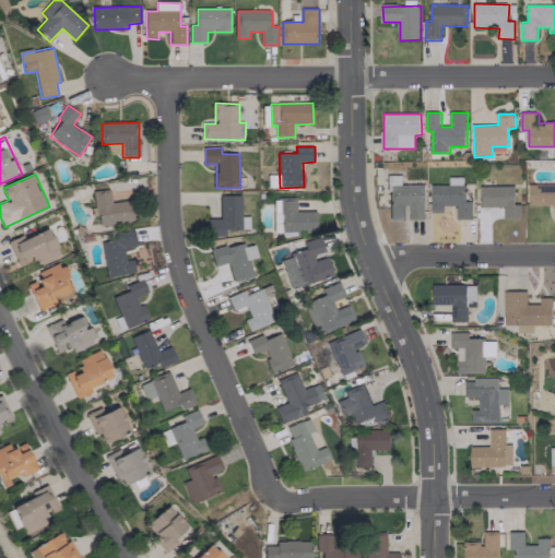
[(426,185),(404,186),(404,176),(390,176),(390,221),(409,221),(427,221),(426,185)]
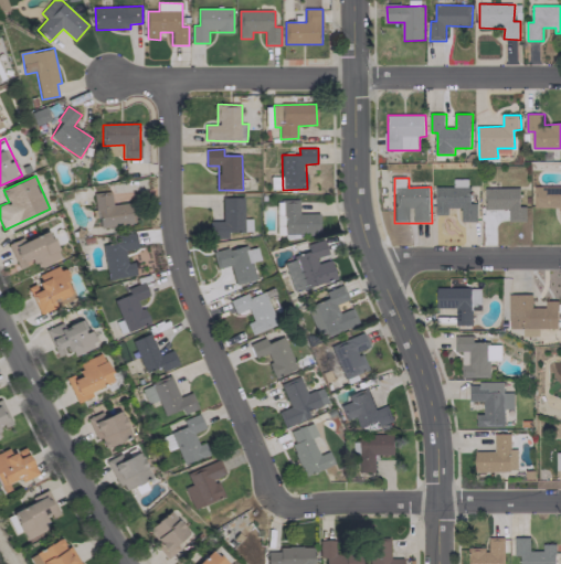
[(560,185),(537,188),(537,209),(560,209),(560,185)]
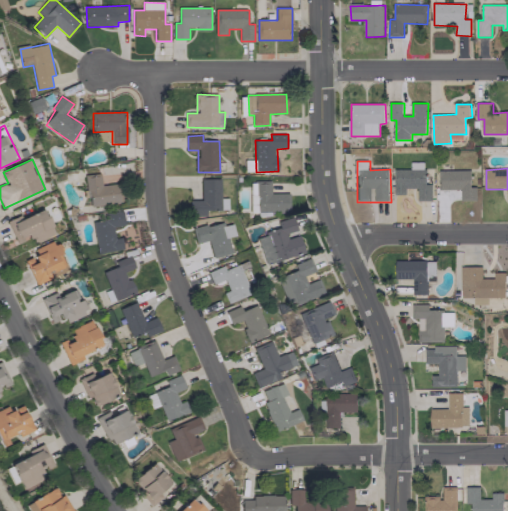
[(434,201),(434,184),(428,184),(428,170),(397,170),(396,195),(408,195),(408,189),(420,189),(420,201),(434,201)]
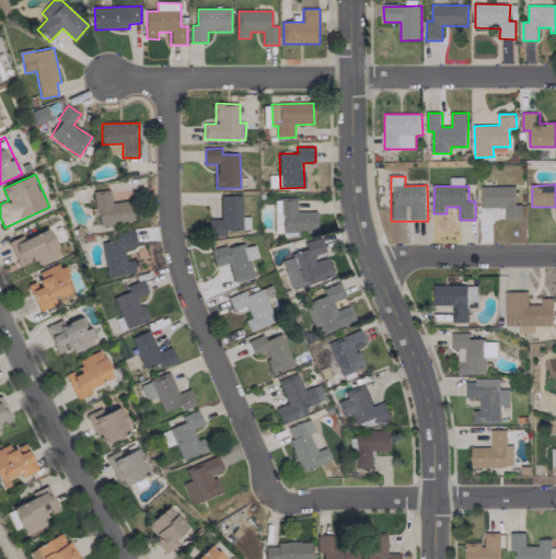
[(524,220),(523,205),(518,205),(518,186),(484,187),(485,208),(507,208),(507,220),(524,220)]
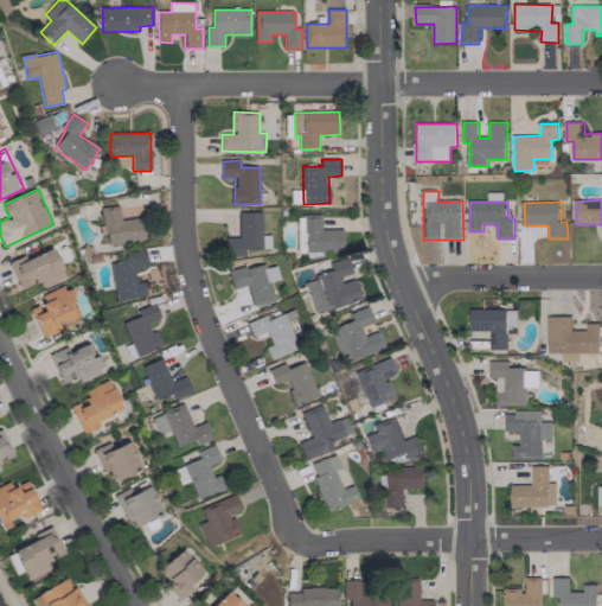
[(122,221),(121,206),(104,208),(107,244),(143,242),(142,219),(122,221)]
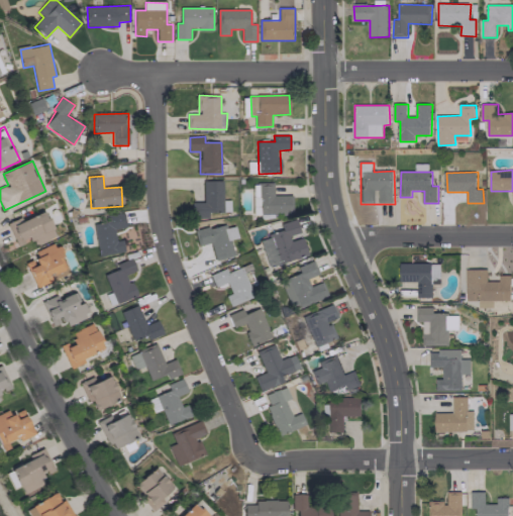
[(205,182),(205,202),(193,203),(194,218),(210,218),(210,213),(232,212),(231,200),(224,201),(224,181),(205,182)]
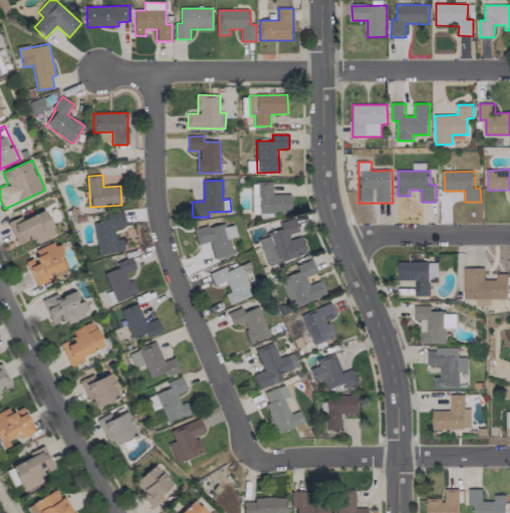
[(273,183),(254,183),(253,213),(292,214),(292,195),(273,195),(273,183)]
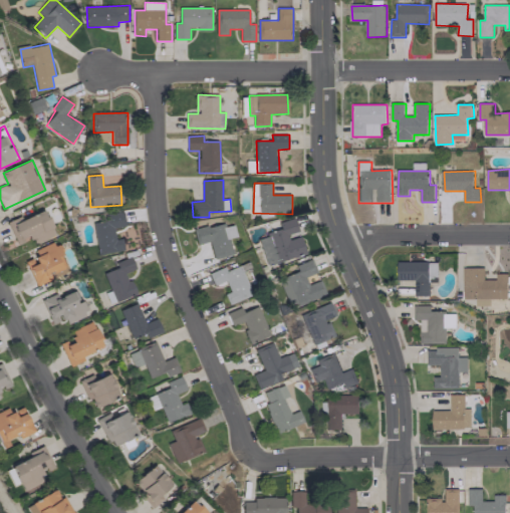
[(10,224),(18,245),(32,239),(34,245),(56,236),(45,209),(10,224)]
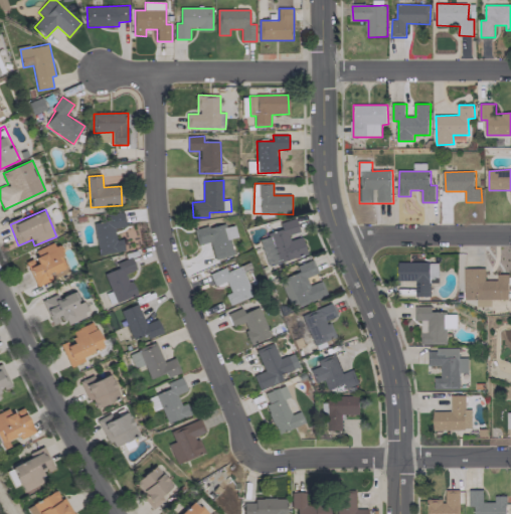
[(96,223),(100,254),(125,251),(124,239),(117,240),(115,228),(128,226),(125,212),(102,216),(103,222),(96,223)]
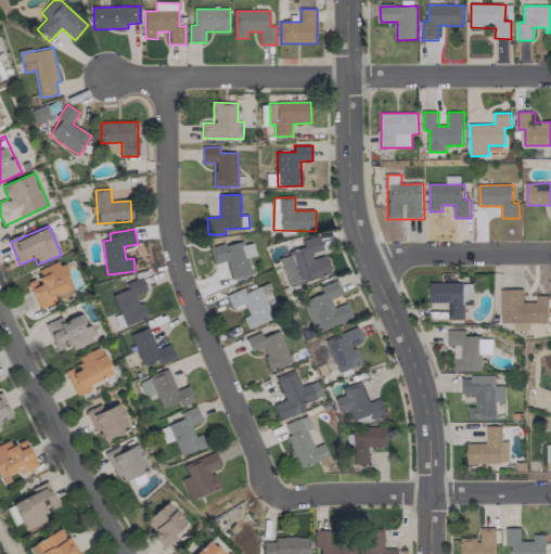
[(282,259),(291,287),(332,274),(325,253),(324,253),(319,235),(304,241),(306,247),(289,252),(291,256),(282,259)]
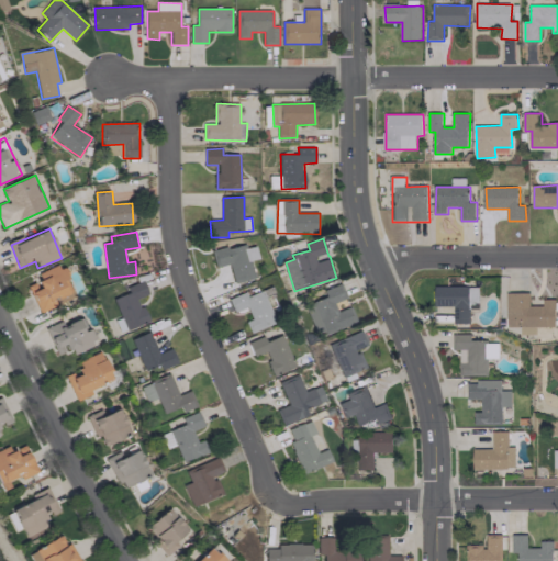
[(218,268),(231,265),(235,283),(256,279),(253,261),(260,259),(256,243),(213,253),(218,268)]
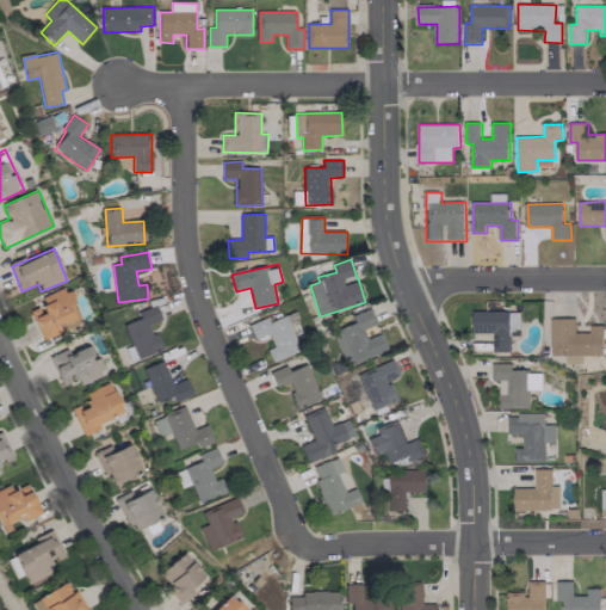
[(85,324),(69,287),(41,299),(43,307),(32,310),(44,340),(85,324)]
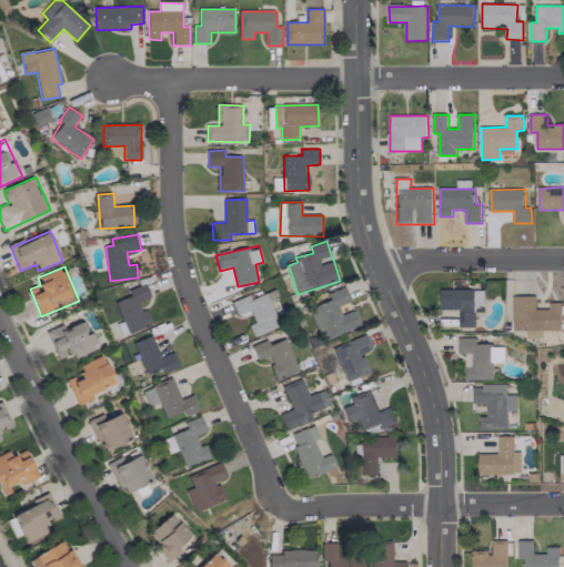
[(117,302),(129,334),(151,326),(142,302),(152,297),(147,283),(130,290),(132,296),(117,302)]
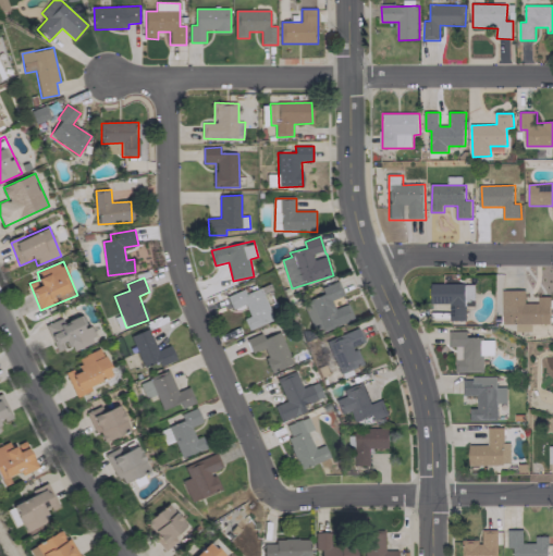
[(349,304),(336,309),(333,300),(345,296),(340,282),(323,287),(326,294),(305,303),(317,334),(355,320),(349,304)]
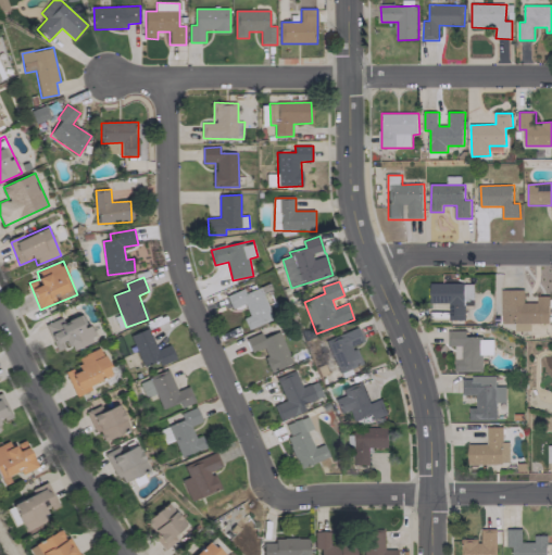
[(467,320),(467,306),(476,306),(475,284),(431,285),(433,304),(451,304),(452,320),(467,320)]
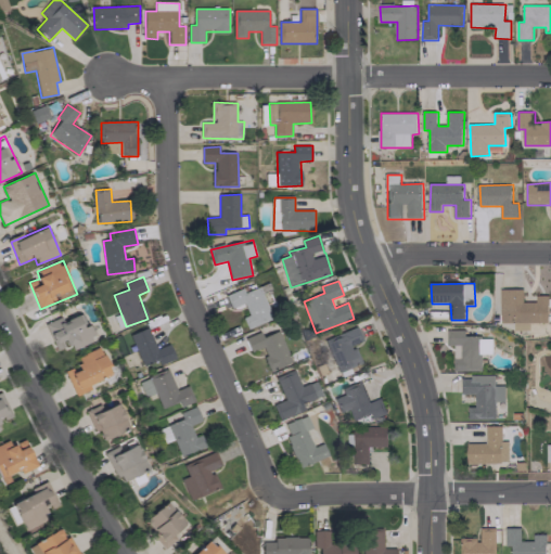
[(273,319),(261,287),(246,293),(244,288),(227,295),(232,309),(245,304),(250,316),(244,318),(248,329),(273,319)]
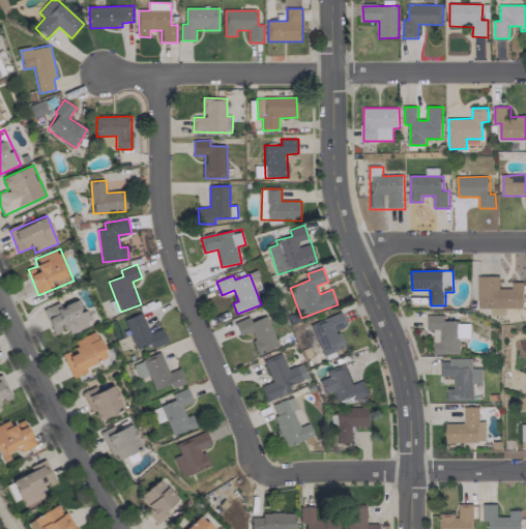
[(525,283),(514,283),(513,289),(501,289),(501,276),(480,276),(479,309),(493,310),(493,316),(508,316),(508,309),(525,309),(525,283)]
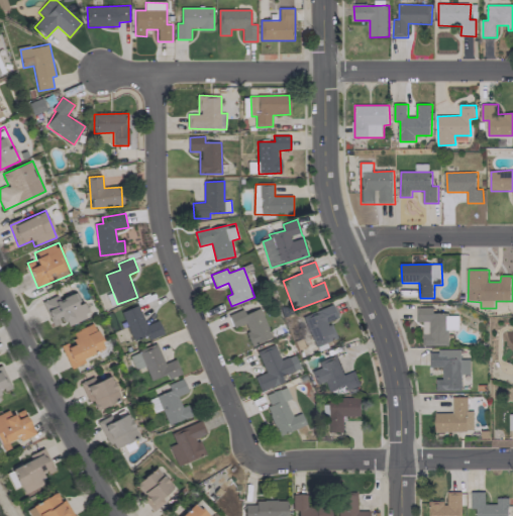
[(43,302),(54,327),(68,321),(69,325),(91,316),(85,302),(79,304),(74,294),(61,300),(59,296),(43,302)]
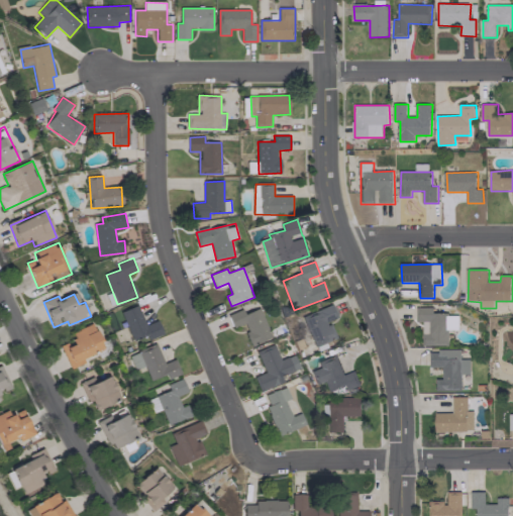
[(159,321),(147,325),(139,305),(122,312),(135,344),(164,333),(159,321)]
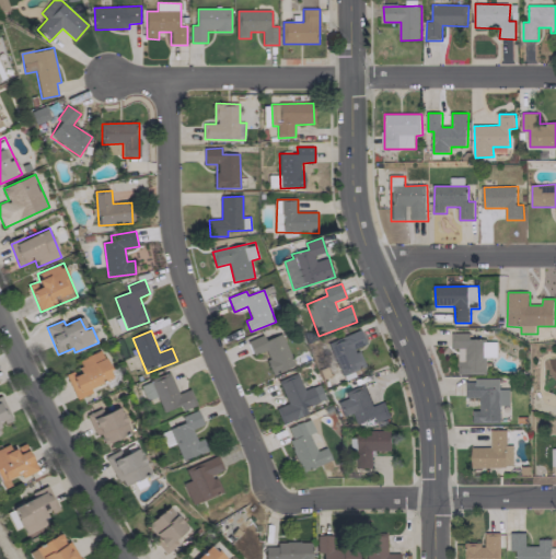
[(367,367),(360,349),(368,346),(362,330),(331,342),(345,381),(356,377),(355,371),(367,367)]
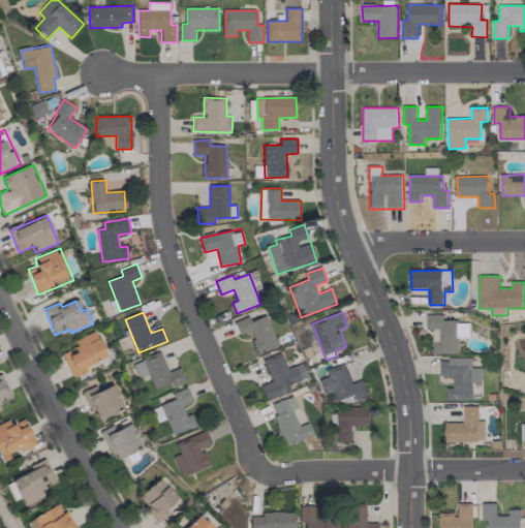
[(280,345),(267,315),(252,321),(250,317),(236,322),(241,336),(250,332),(259,353),(280,345)]
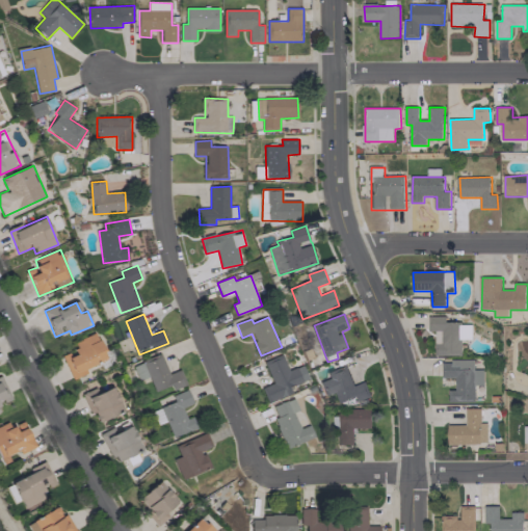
[(464,340),(474,340),(474,323),(448,324),(448,317),(430,317),(430,332),(437,332),(438,356),(464,356),(464,340)]
